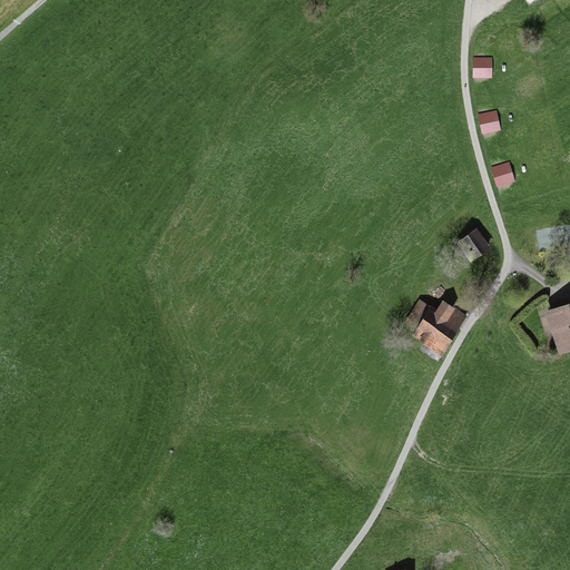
[(492,58),(472,58),(472,78),(491,78),(492,58)]
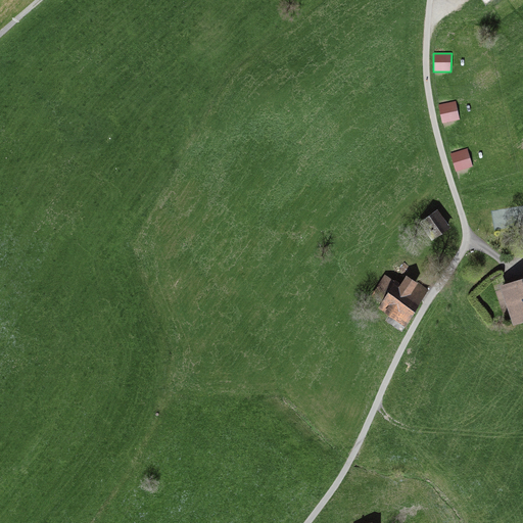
[(437,105),(441,124),(459,121),(455,102),(437,105)]
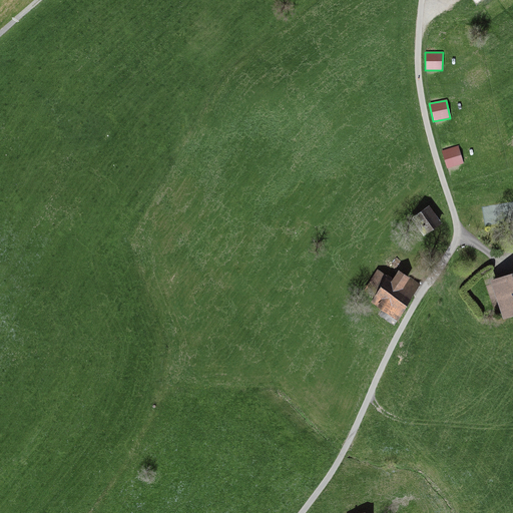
[(458,146),(441,151),(446,169),(463,164),(458,146)]
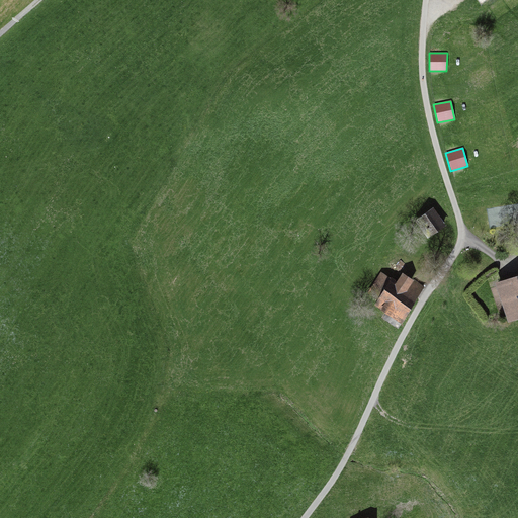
[(434,205),(415,219),(427,237),(446,223),(434,205)]
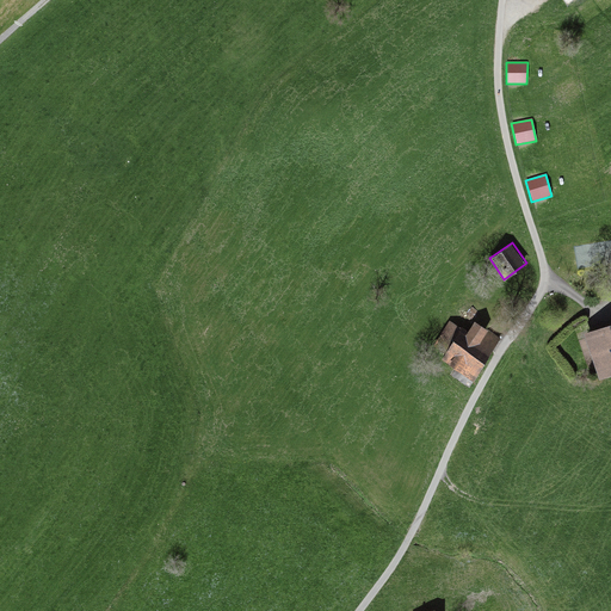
[(443,353),(440,356),(475,378),(501,338),(474,320),(468,328),(451,316),(432,346),(443,353)]
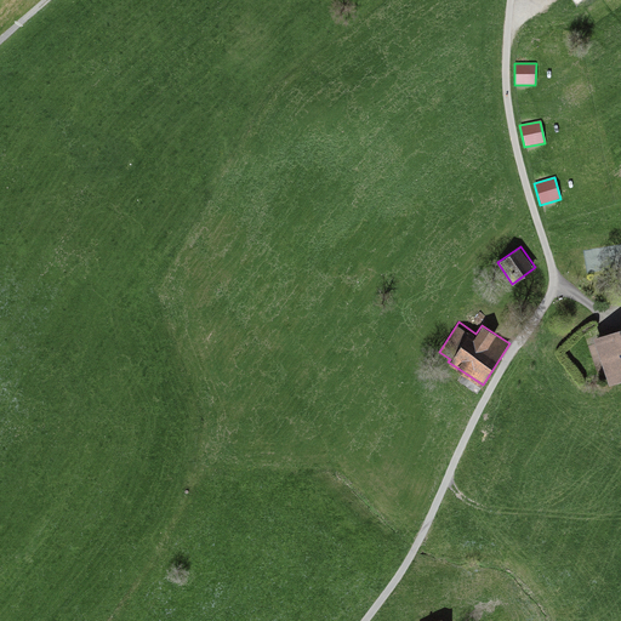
[(620,325),(593,335),(609,381),(620,376),(620,325)]
